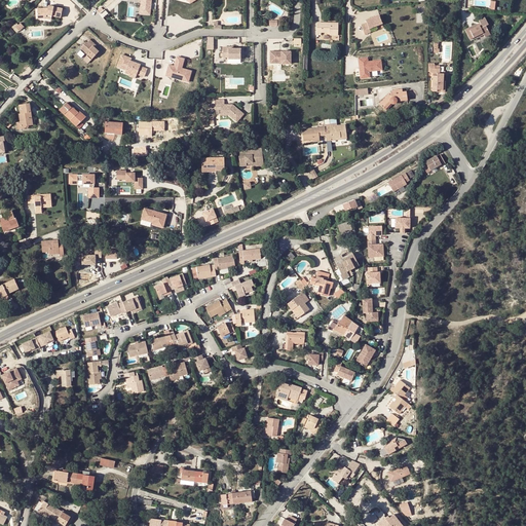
[(150,11),(151,0),(139,0),(142,0),(141,10),(150,11)]
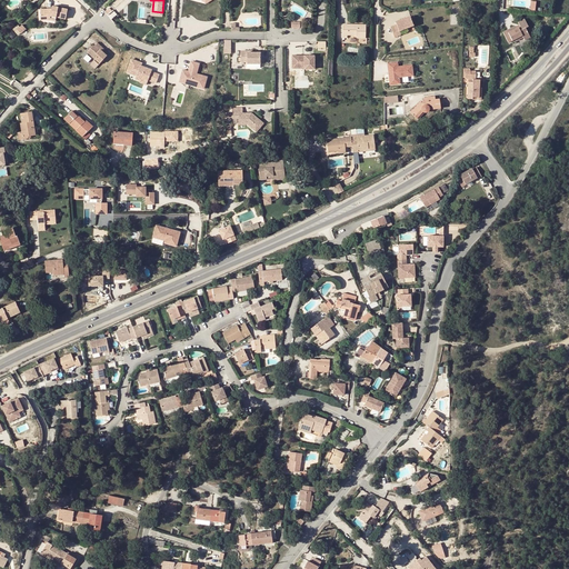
[(49,17),(56,18),(65,20),(67,10),(51,7),(51,9),(39,10),(40,21),(49,20),(49,17)]
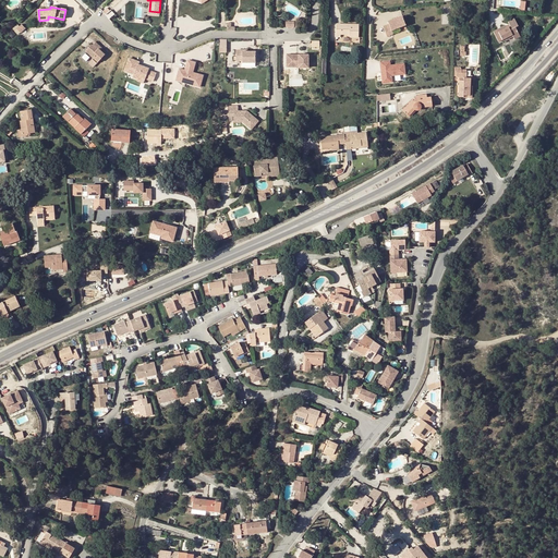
[(402,15),(388,21),(389,24),(383,26),(387,36),(393,34),(391,29),(405,24),(402,15)]
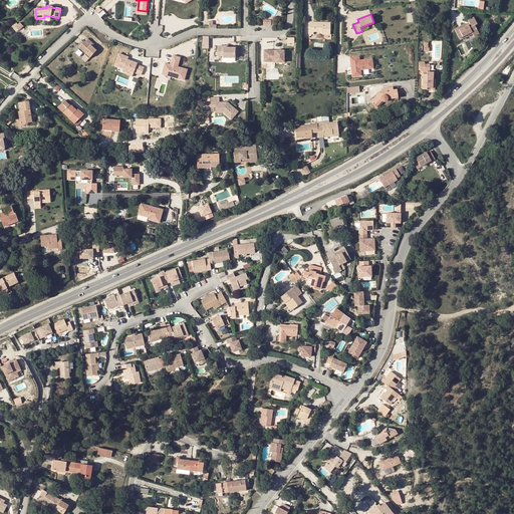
[(454,29),(458,38),(465,34),(466,34),(466,32),(470,29),(472,33),(474,36),(479,33),(475,25),(477,24),(474,17),(468,20),(470,24),(466,26),(464,23),(454,29)]
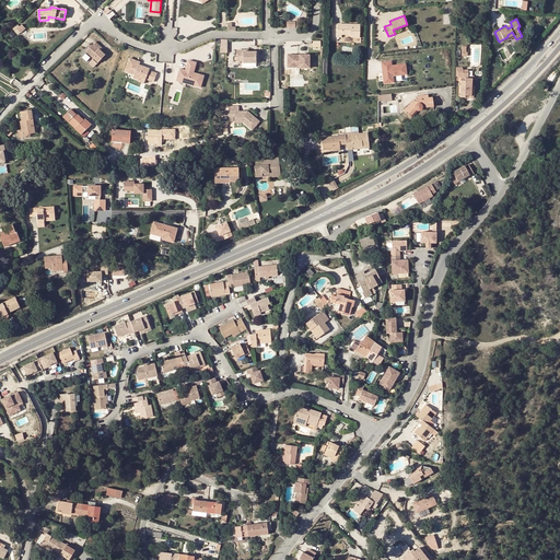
[(337,23),(337,37),(341,38),(342,35),(350,35),(350,37),(360,37),(360,34),(360,26),(360,24),(337,23)]
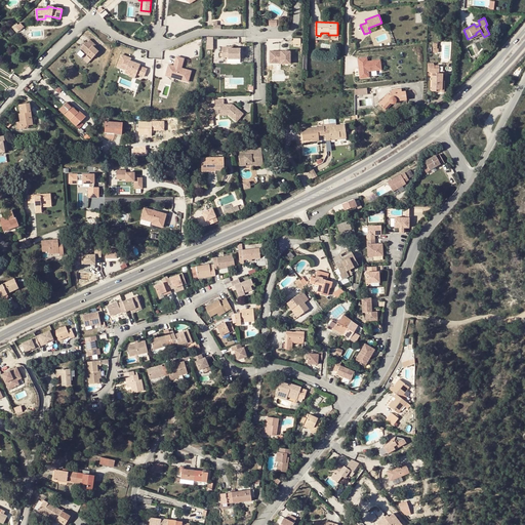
[(80,48),(87,54),(92,58),(98,51),(94,48),(95,46),(89,40),(86,43),(85,42),(80,48)]
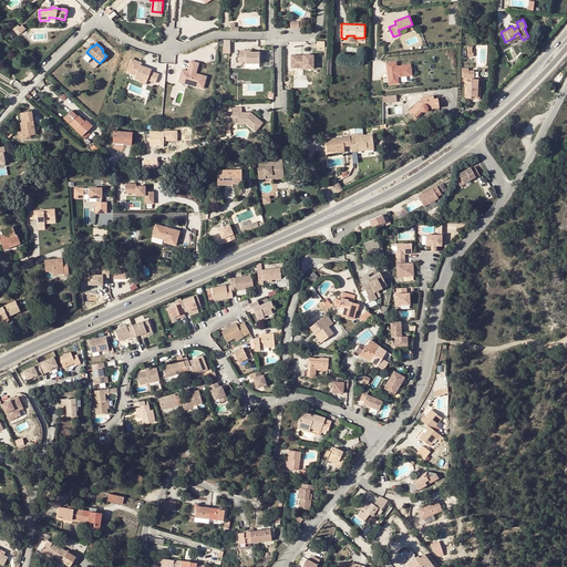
[(246,52),(240,52),(239,59),(236,59),(236,62),(240,62),(240,63),(246,63),(246,64),(259,64),(259,53),(246,53),(246,52)]
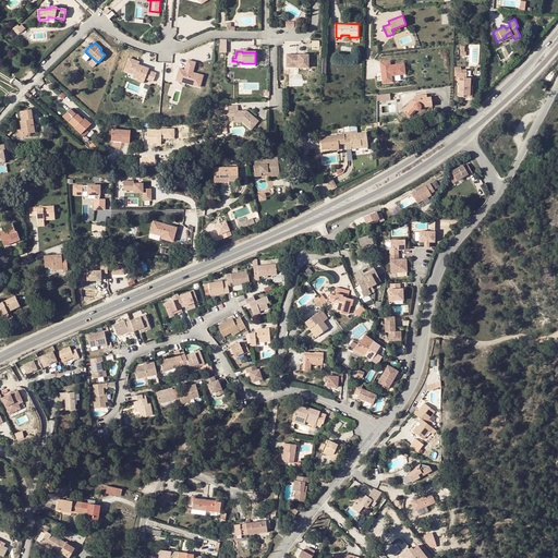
[(308,56),(286,56),(286,67),(299,67),(299,69),(299,70),(308,69),(308,56)]
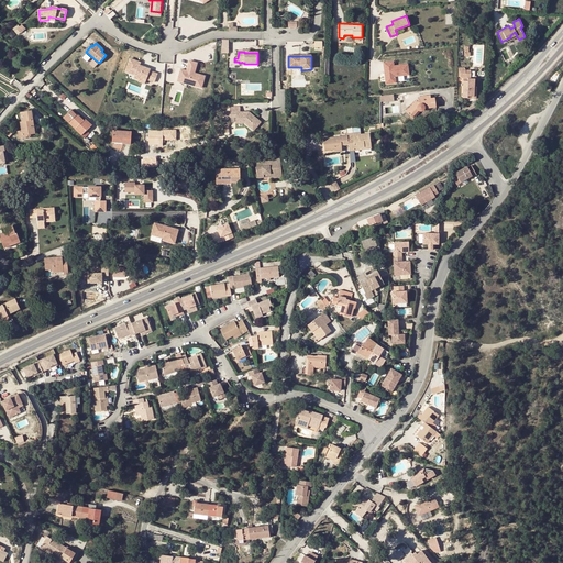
[(130,58),(124,70),(134,75),(133,77),(138,79),(141,78),(145,80),(145,79),(153,83),(156,75),(148,72),(150,69),(143,67),(142,68),(138,66),(140,63),(130,58)]
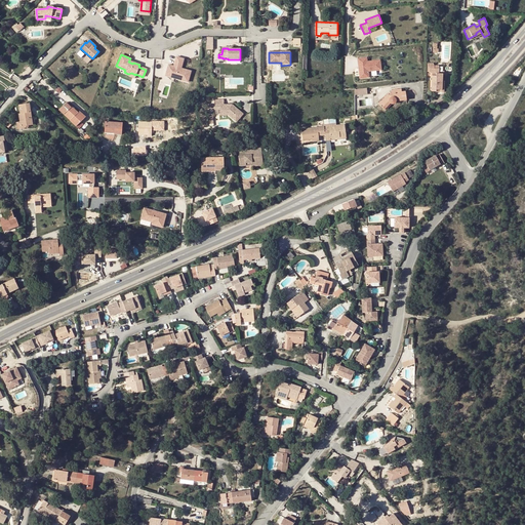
[(184,59),(176,57),(173,67),(168,66),(165,77),(188,83),(191,72),(180,69),(184,59)]
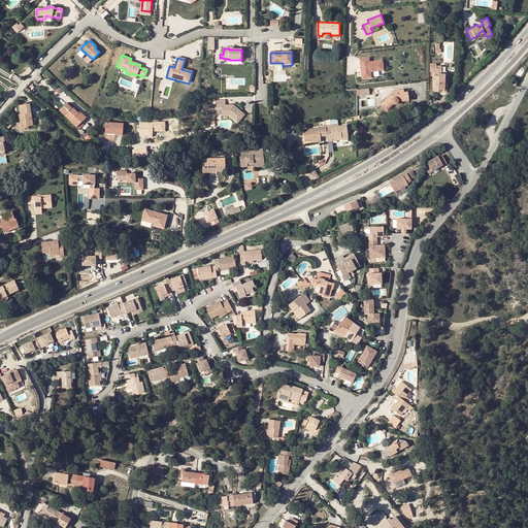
[(368,58),(359,59),(361,78),(370,77),(370,71),(383,70),(382,60),(368,62),(368,58)]
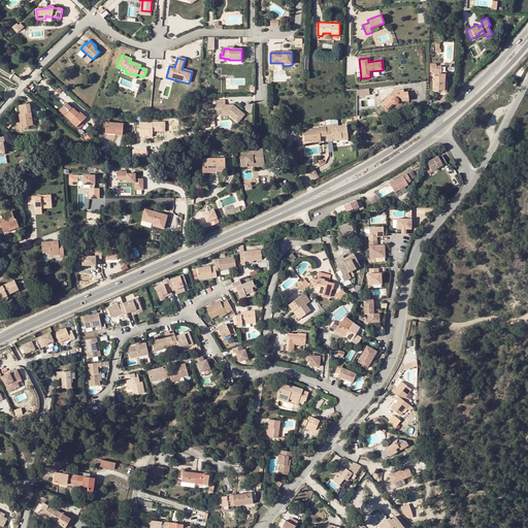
[(431,73),(434,73),(441,73),(441,67),(436,66),(435,64),(431,65),(431,73)]
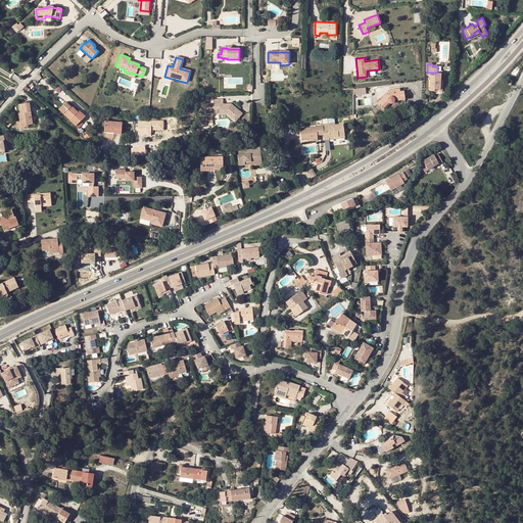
[(437,73),(430,73),(429,91),(434,91),(434,89),(440,89),(440,81),(440,74),(437,74),(437,73)]
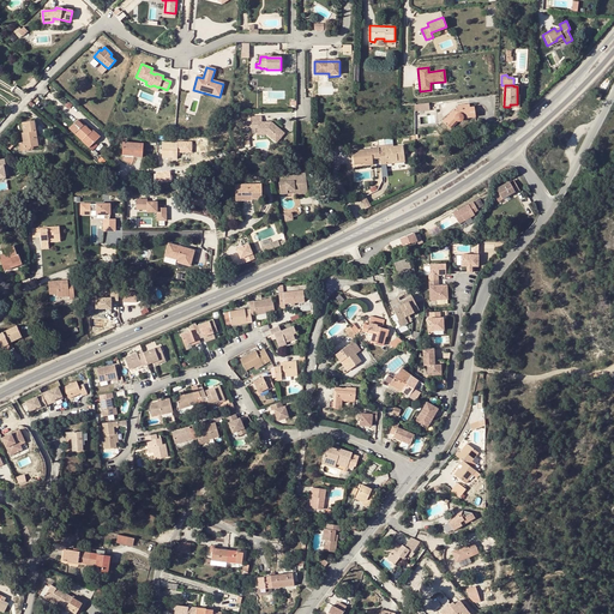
[(510,104),(510,107),(518,107),(519,95),(517,95),(517,104),(510,104)]
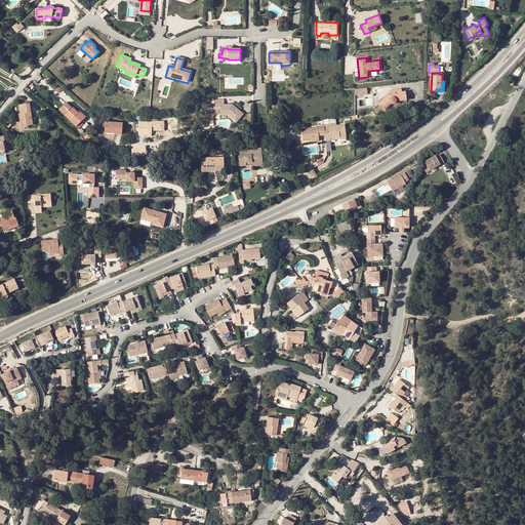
[(389,93),(379,104),(384,109),(390,103),(391,105),(394,104),(395,104),(396,103),(397,101),(406,99),(405,91),(401,91),(401,89),(393,90),(393,92),(389,93)]
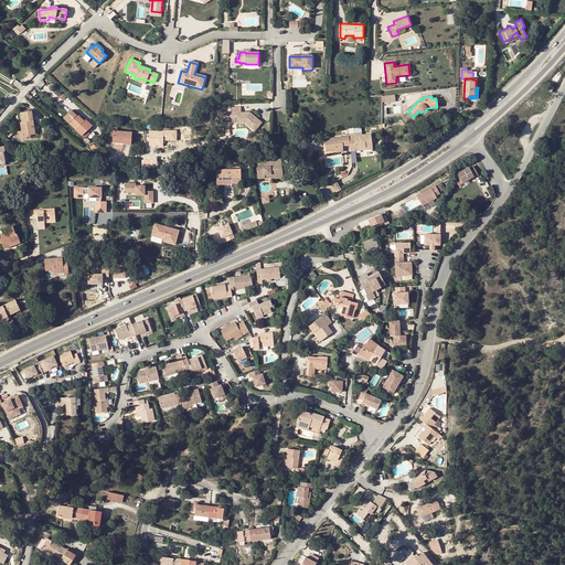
[(241,108),(230,108),(230,114),(236,114),(236,118),(236,123),(244,123),(245,125),(254,132),(262,124),(248,114),(241,114),(241,108)]
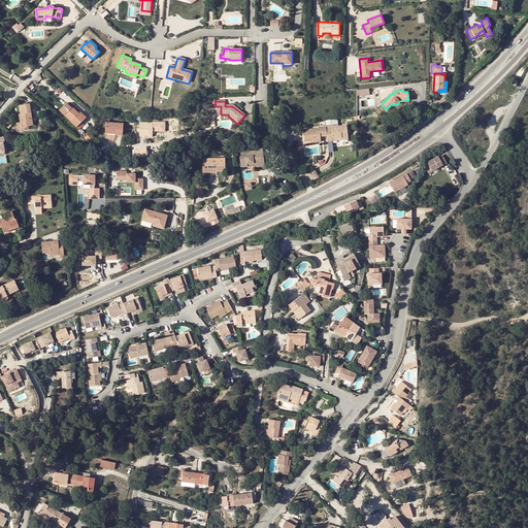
[(77,113),(78,112),(72,106),(71,107),(67,103),(60,110),(75,127),(84,120),(77,113)]
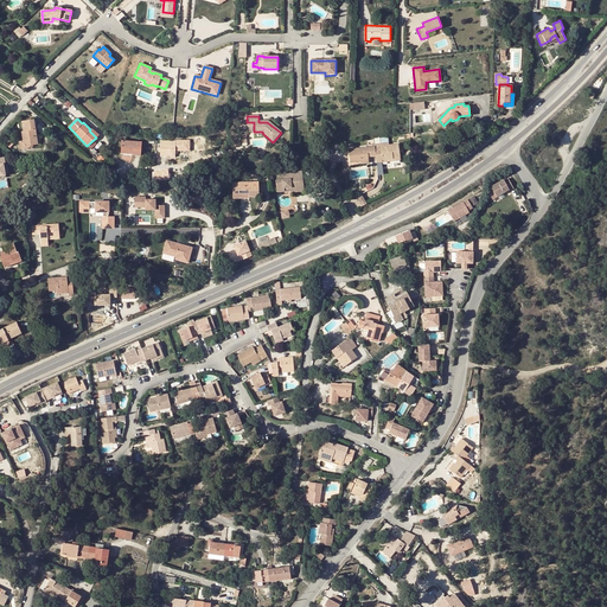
[(19,141),(19,148),(31,134),(36,128),(34,125),(21,126),(24,141),(19,141)]
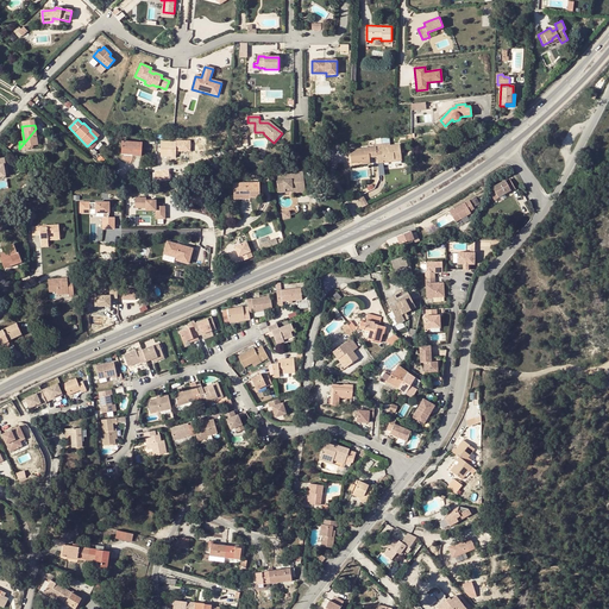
[(33,145),(35,145),(38,145),(36,136),(36,129),(31,135),(19,149),(19,150),(31,148),(31,145),(33,145)]
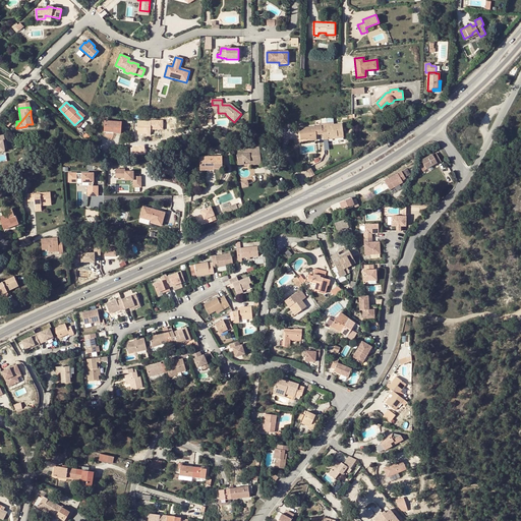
[(105,117),(104,131),(114,132),(113,133),(120,133),(121,122),(108,120),(108,117),(105,117)]
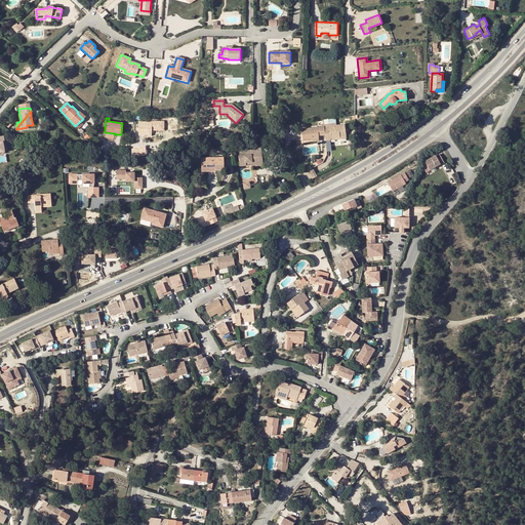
[(325,138),(329,137),(346,136),(345,124),(336,125),(329,126),(329,129),(324,129),(324,134),(325,138)]
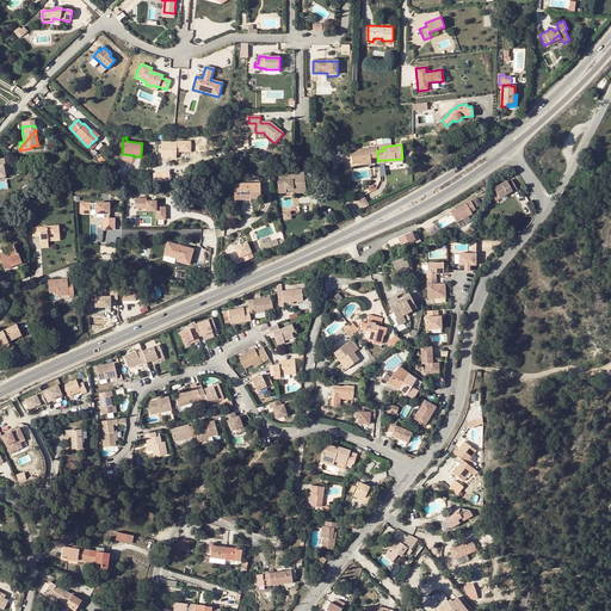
[(177,158),(177,147),(161,147),(161,152),(167,153),(167,158),(177,158)]
